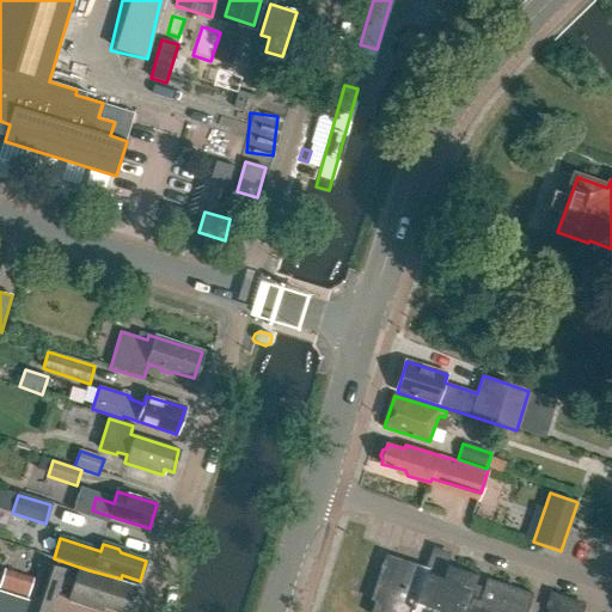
[(489,580),(483,597),(475,593),(481,576),(432,560),(427,573),(390,561),(372,611),(528,611),(534,595),(489,580)]
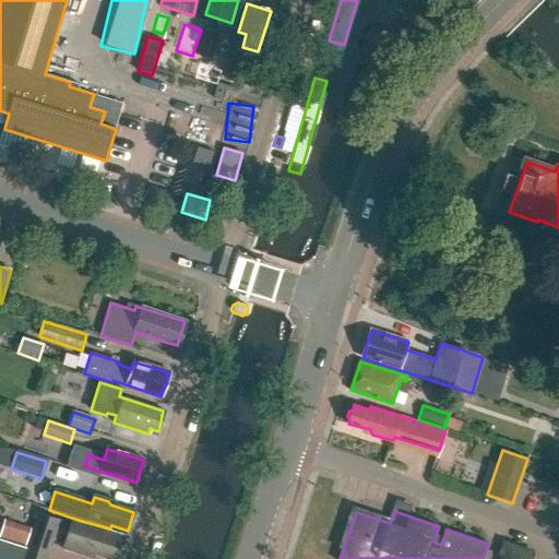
[(48,556),(59,522),(38,515),(27,549),(48,556)]
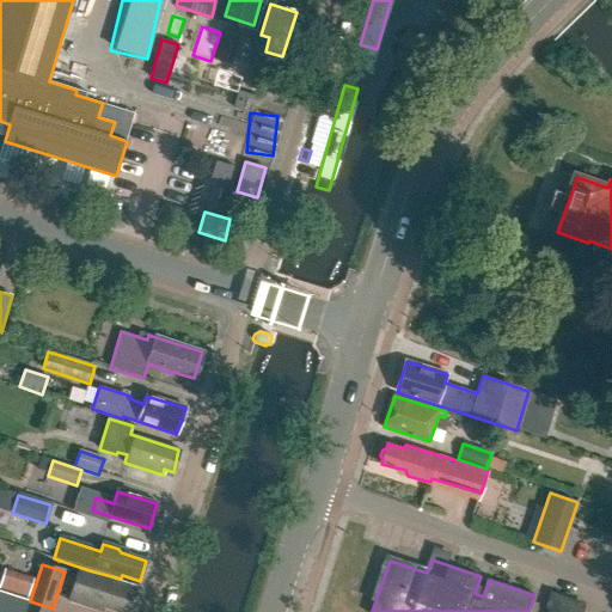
[(0,585),(0,588),(28,598),(35,579),(5,570),(0,585)]
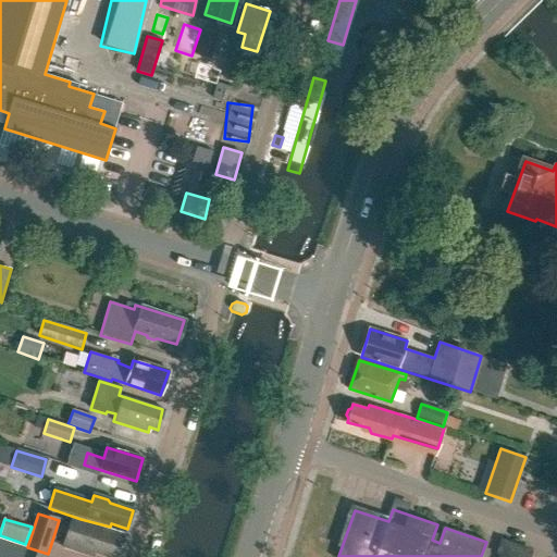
[(101,556),(119,556),(125,536),(72,519),(62,549),(86,556),(94,556),(96,555),(101,556)]
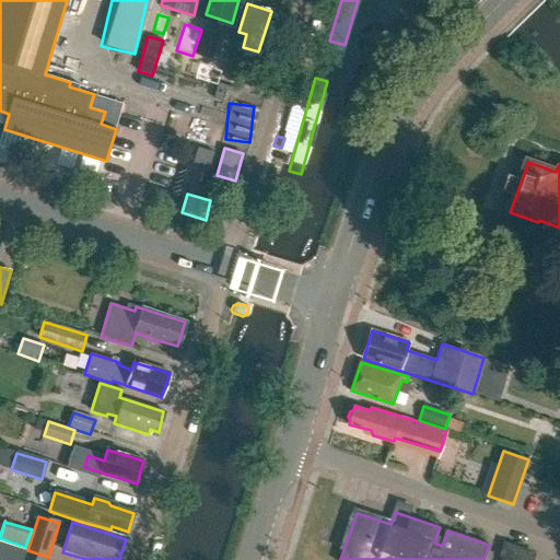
[(27,550),(0,540),(0,559),(46,559),(48,557),(27,550)]
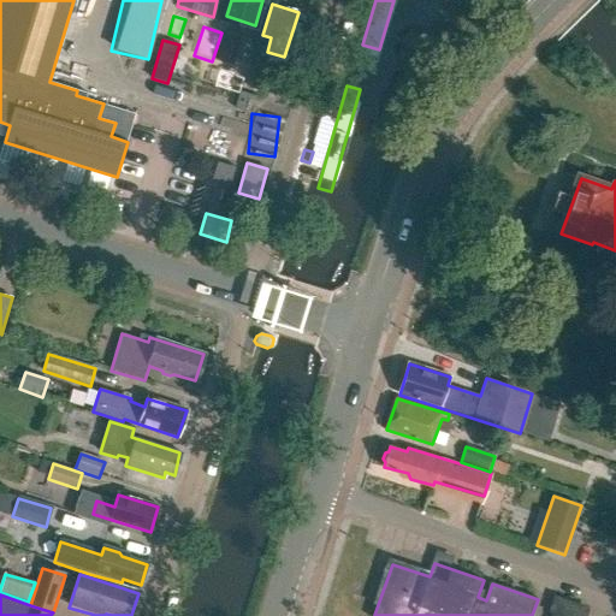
[(586,615),(590,609),(558,598),(551,615),(586,615)]
